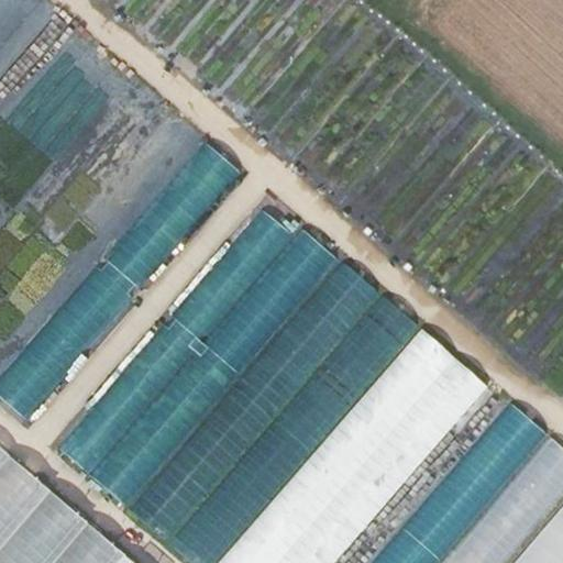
[(197,562),(338,562),(488,378),(346,264),(350,264),(307,230),(294,230),(264,206),(180,307),(195,318),(180,334),(201,335),(200,357),(195,365),(203,373),(192,386),(205,386),(205,401),(190,419),(179,409),(174,416),(150,416),(143,410),(144,389),(146,386),(147,343),(59,451),(197,562)]
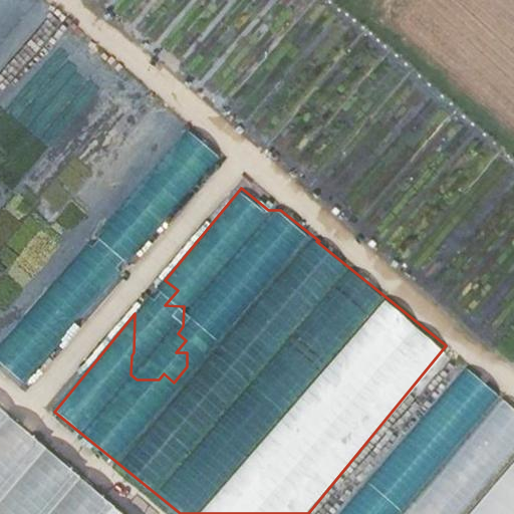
[(465,363),(341,513),(396,513),(497,390),(465,363)]
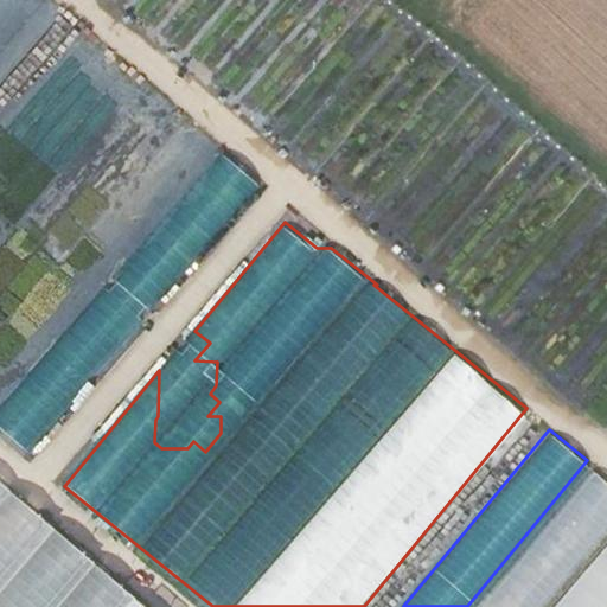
[(606,479),(592,467),(478,606),(540,606),(606,524),(606,479)]
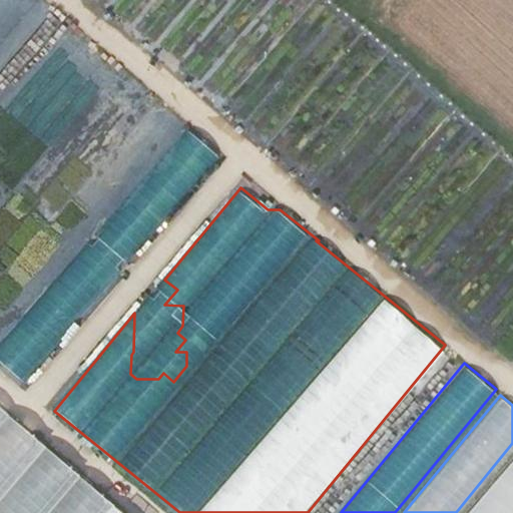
[(0,436),(17,417),(0,402),(0,436)]
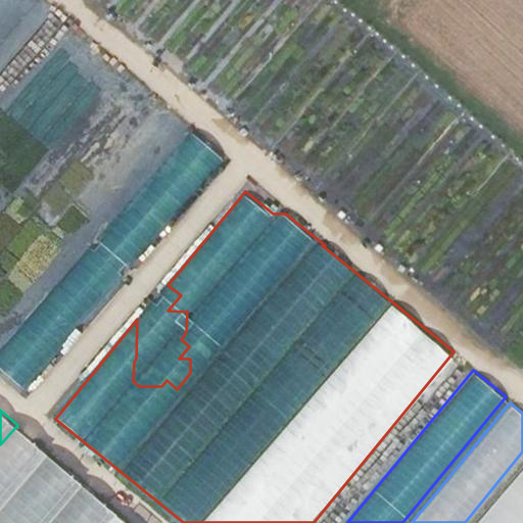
[(0,522),(126,522),(50,456),(0,511),(0,522)]
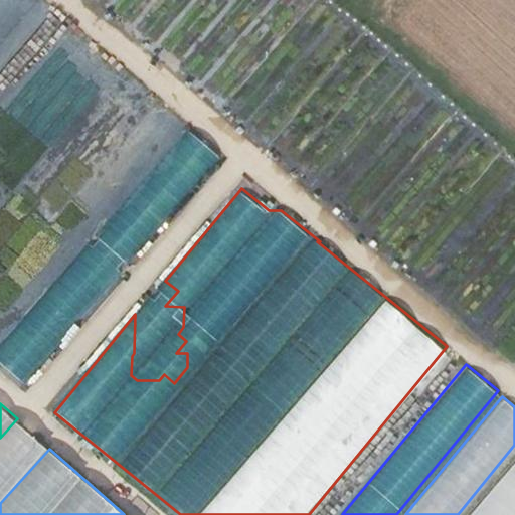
[(514,514),(514,461),(468,514),(514,514)]
